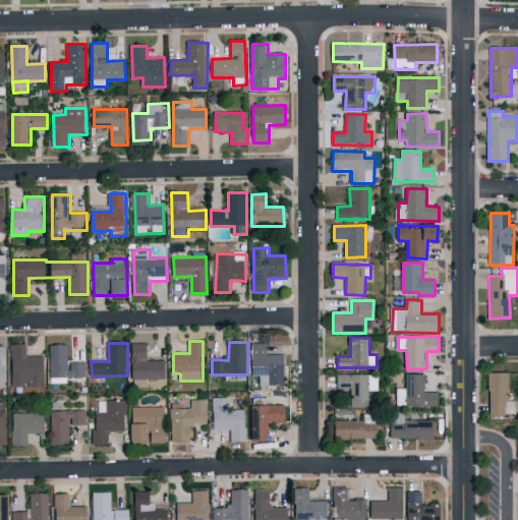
[(285,354),(268,354),(268,343),(252,343),(253,376),(262,376),(262,386),(285,385),(285,354)]
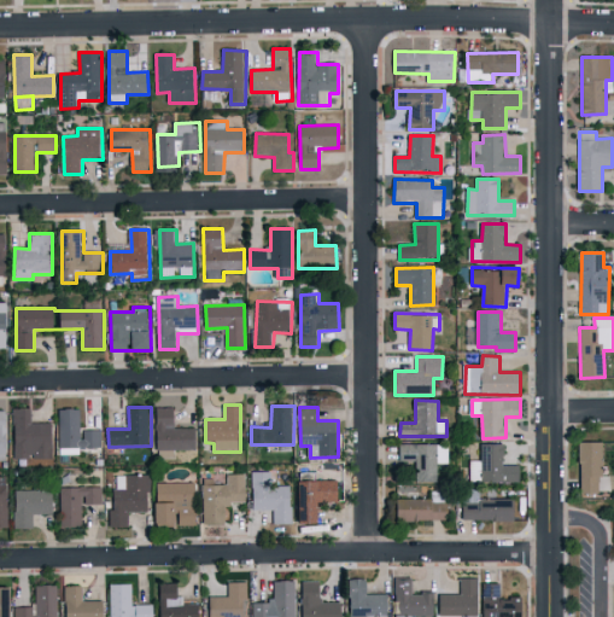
[(15,460),(53,459),(53,423),(33,424),(33,408),(13,409),(15,460)]
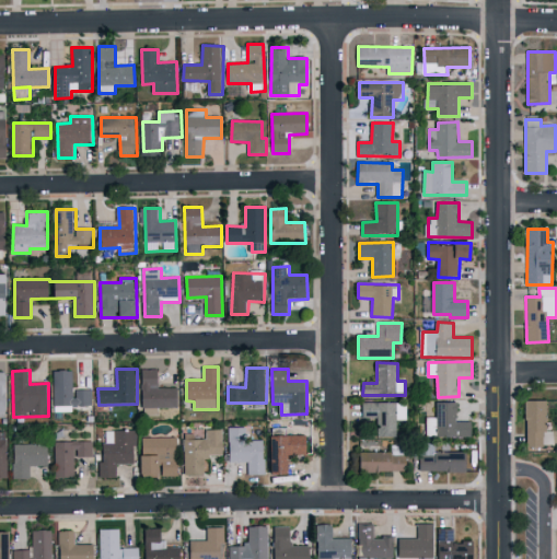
[(74,391),(74,371),(55,371),(56,412),(73,412),(73,406),(94,406),(94,389),(74,391)]
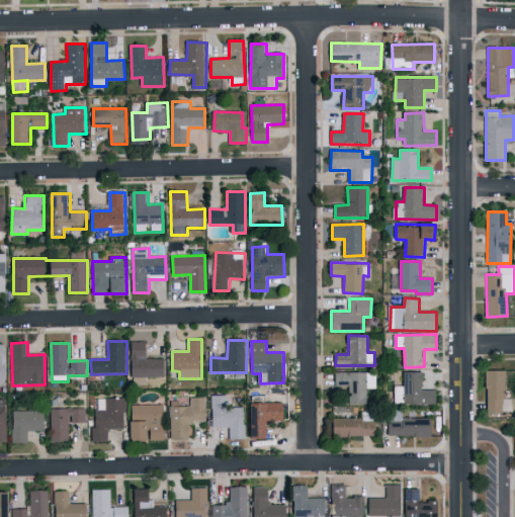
[(506,370),(486,370),(487,413),(513,412),(513,399),(506,399),(506,370)]
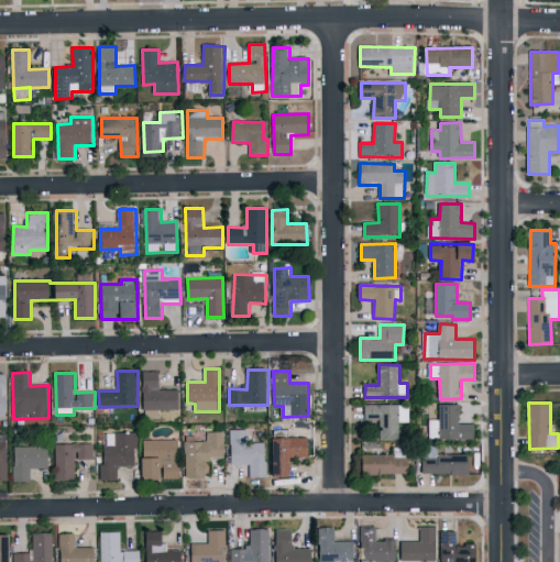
[(474,440),(474,425),(460,425),(460,405),(440,404),(440,419),(430,419),(430,440),(474,440)]
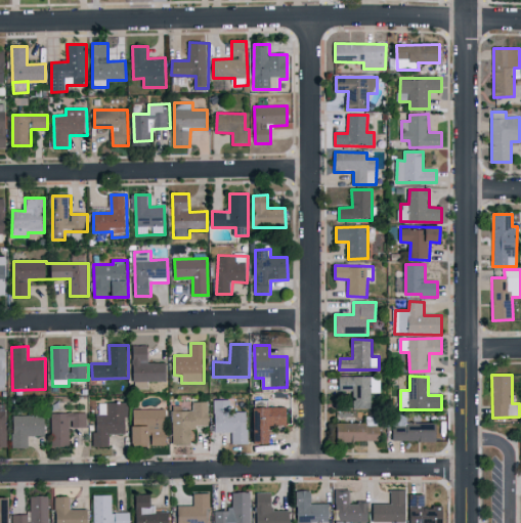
[(383,378),(340,377),(340,392),(354,392),(354,409),(373,409),(373,393),(383,394),(383,378)]
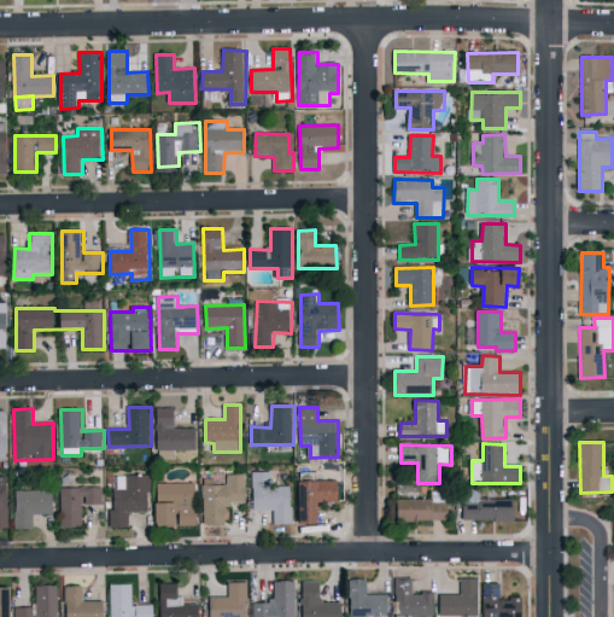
[(278,472),(253,472),(253,511),(274,511),(274,524),(292,524),(292,485),(278,487),(278,472)]
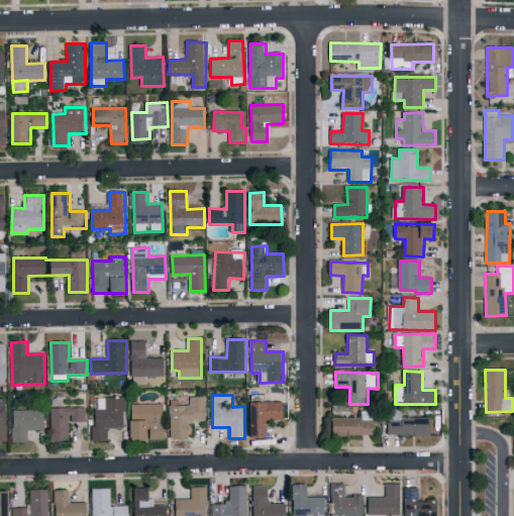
[(207,421),(206,397),(191,397),(191,405),(181,406),(181,400),(171,401),(171,438),(189,438),(189,421),(207,421)]
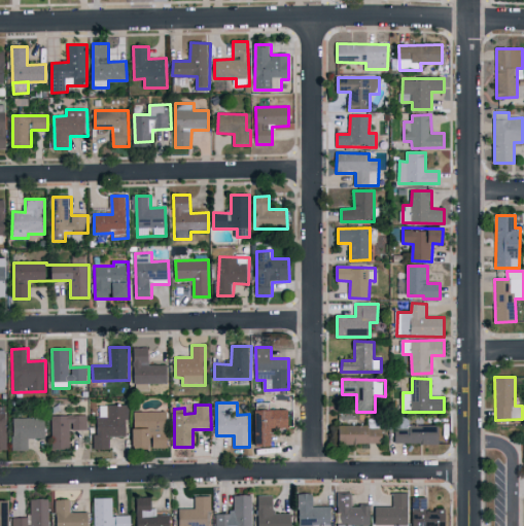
[(128,437),(128,406),(97,406),(98,450),(111,450),(111,437),(128,437)]
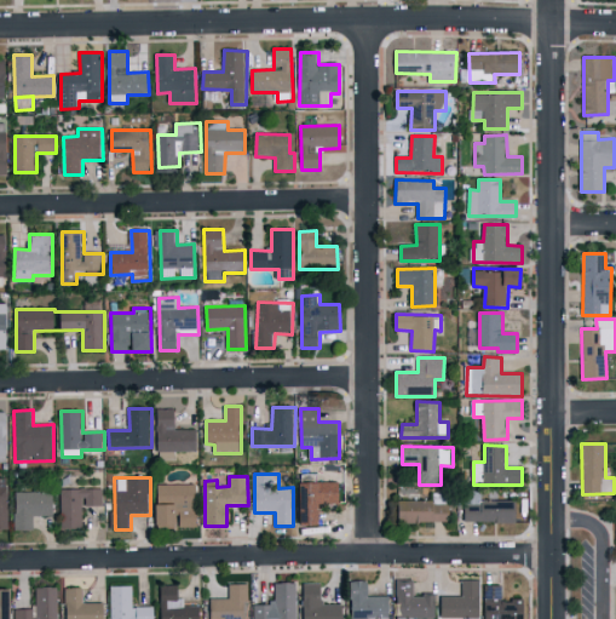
[(298,483),(299,526),(317,525),(317,504),(340,503),(340,482),(298,483)]
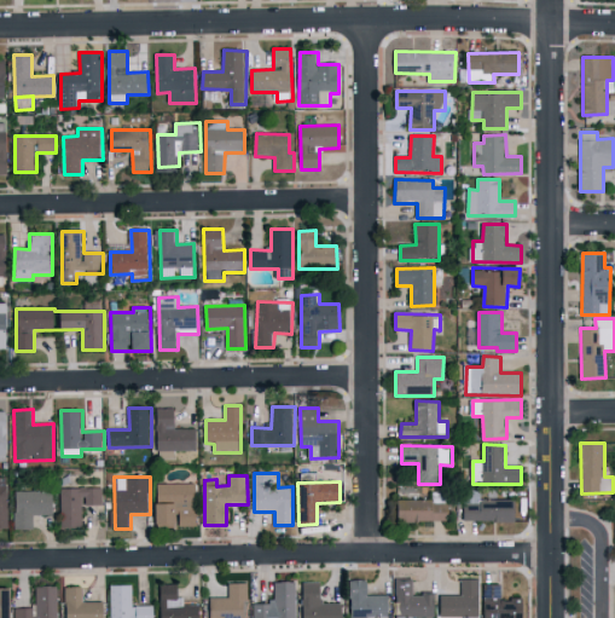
[(197,526),(196,484),(158,484),(158,502),(155,502),(155,527),(197,526)]
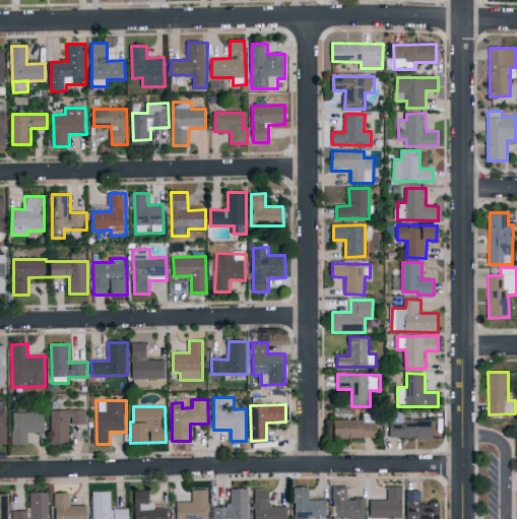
[(52,410),(53,444),(71,444),(70,425),(88,425),(88,409),(52,410)]
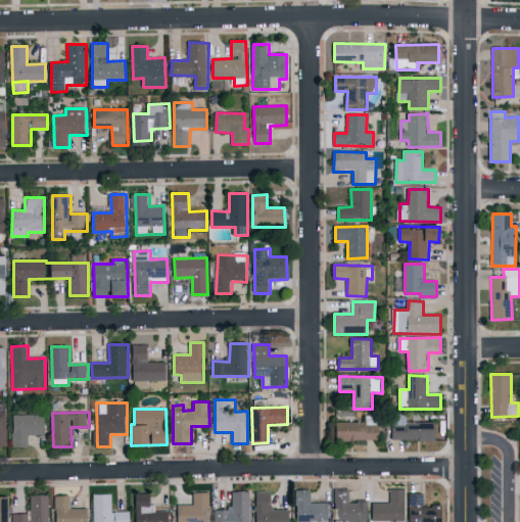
[(408,422),(408,415),(393,414),(392,440),(436,441),(437,423),(408,422)]
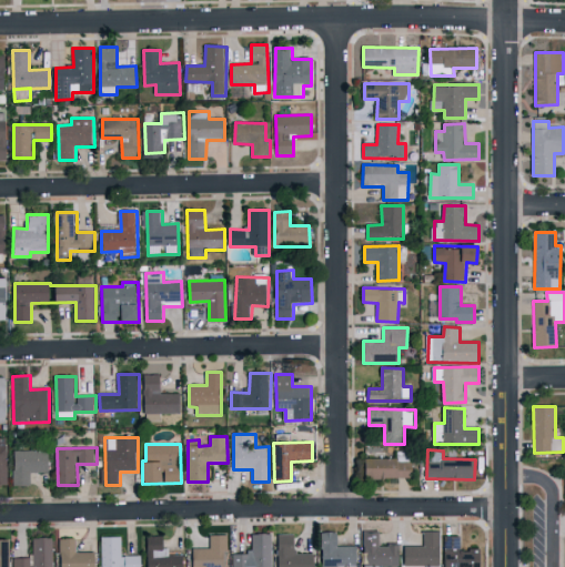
[(31,473),(49,473),(50,452),(16,451),(14,486),(31,486),(31,473)]
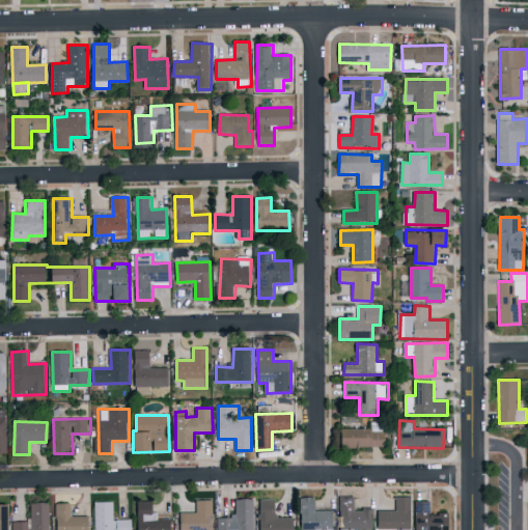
[(385,430),(341,429),(340,447),(385,448),(385,430)]
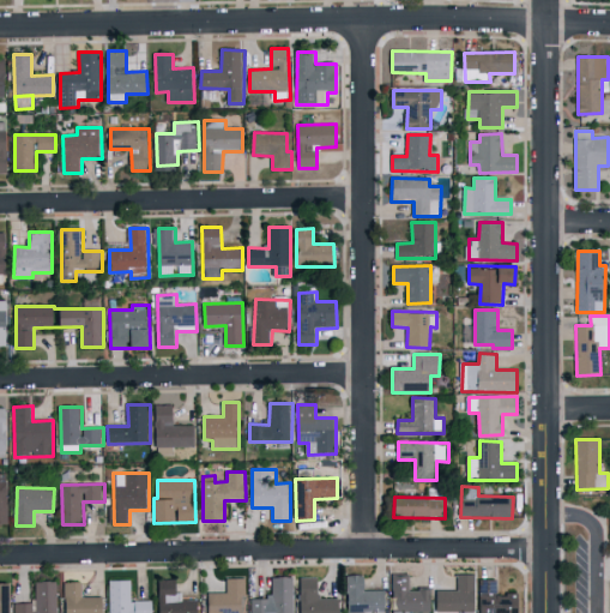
[(432,612),(432,590),(411,590),(410,575),(393,575),(393,612),(432,612)]
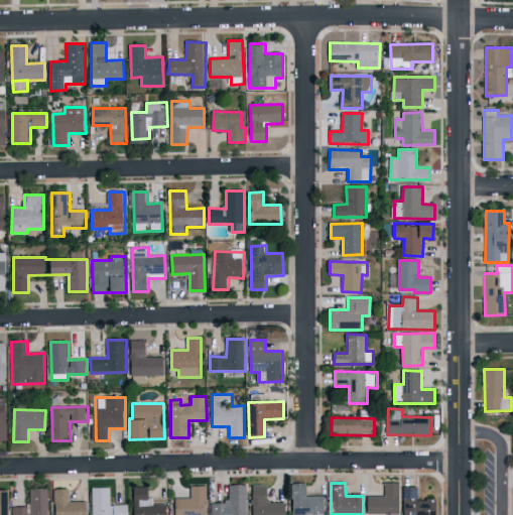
[(367,497),(368,514),(400,513),(399,483),(385,484),(386,496),(367,497)]
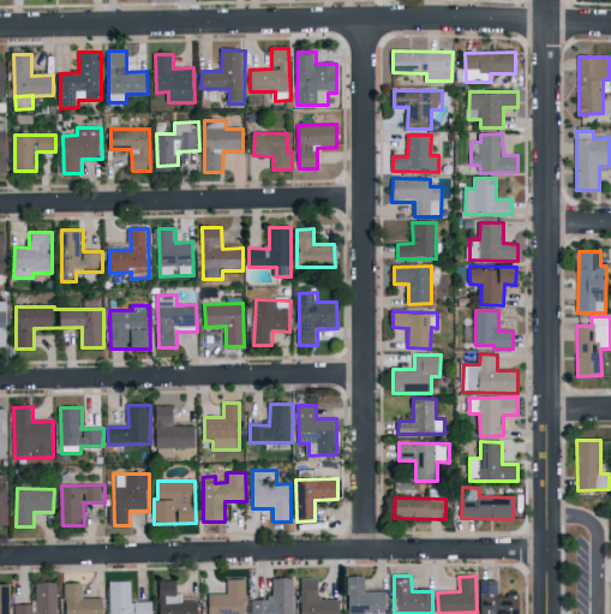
[(385,613),(387,592),(365,591),(365,577),(348,577),(348,613),(385,613)]
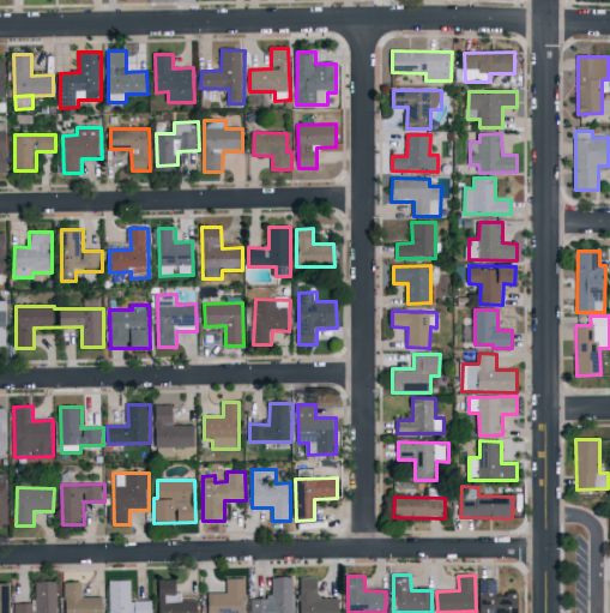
[(294,612),(295,577),(273,577),(273,599),(254,599),(254,612),(294,612)]
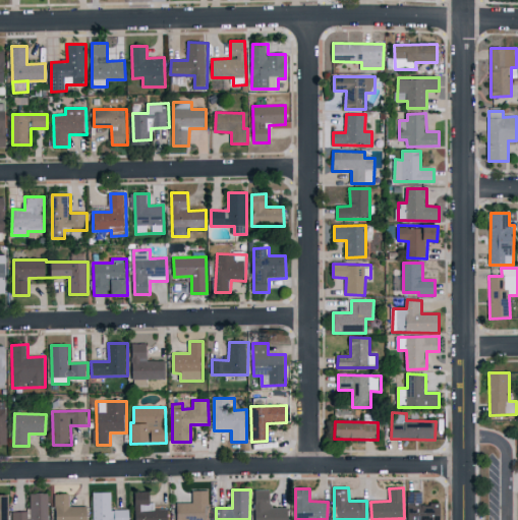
[(205,519),(206,506),(210,506),(210,490),(193,490),(193,503),(177,503),(176,519),(205,519)]
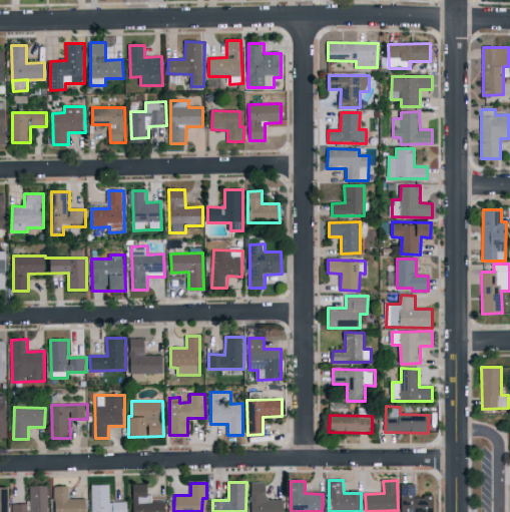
[(284,511),(284,500),(268,500),(267,483),(251,483),(251,511),(284,511)]
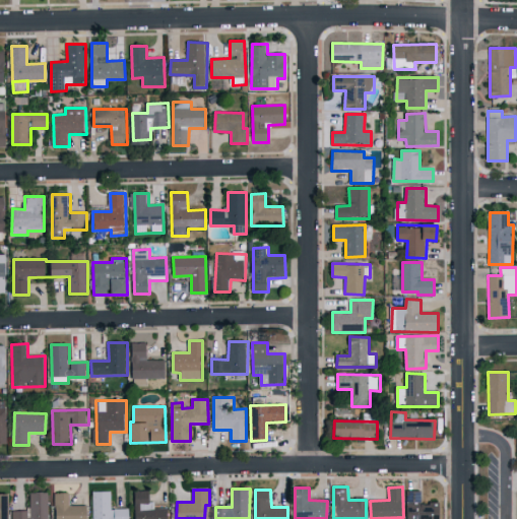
[(134,491),(134,518),(168,518),(168,508),(151,508),(151,491),(134,491)]
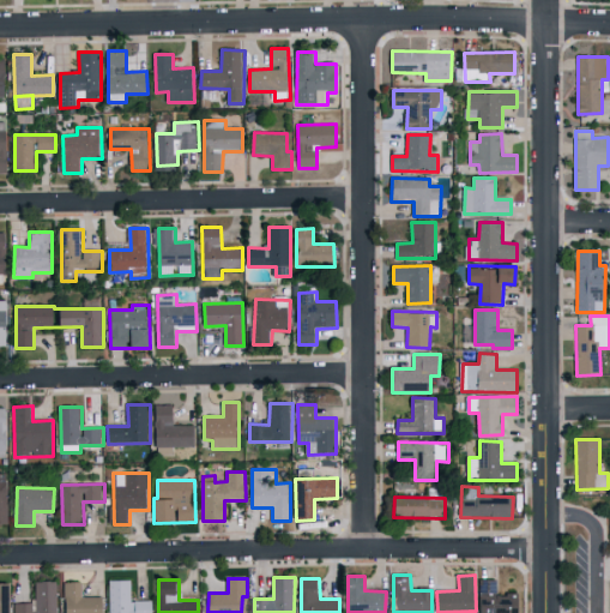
[(519,612),(519,595),(499,595),(497,580),(481,581),(481,612),(519,612)]
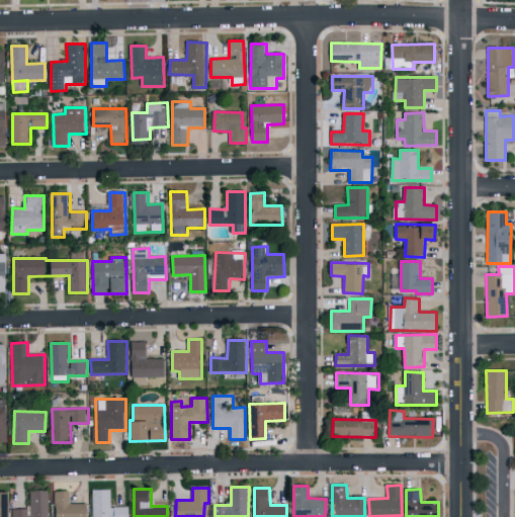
[(129,516),(129,507),(111,507),(111,490),(93,490),(93,516),(129,516)]
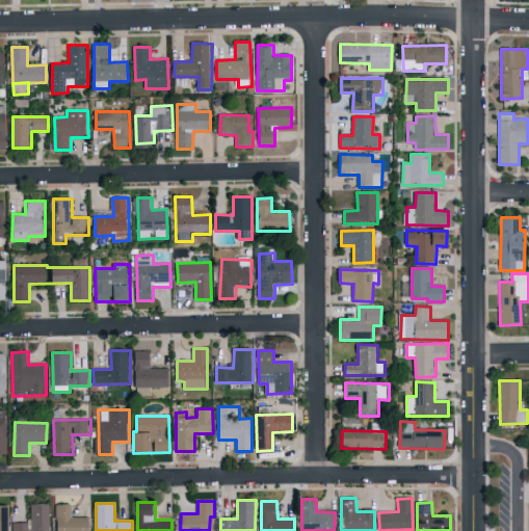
[(50,530),(50,504),(31,504),(31,523),(14,523),(14,530),(50,530)]
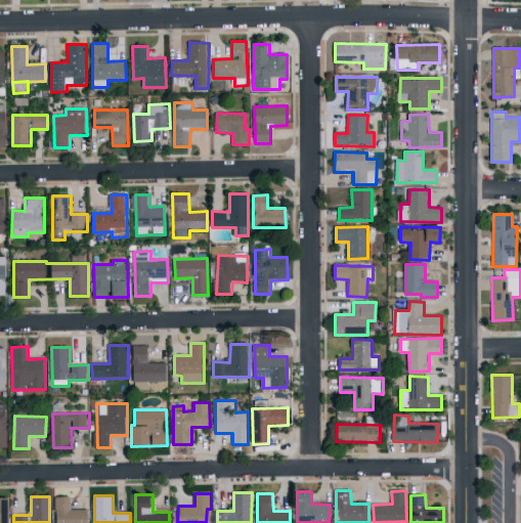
[(88,522),(89,510),(71,510),(72,497),(56,497),(56,522),(88,522)]
